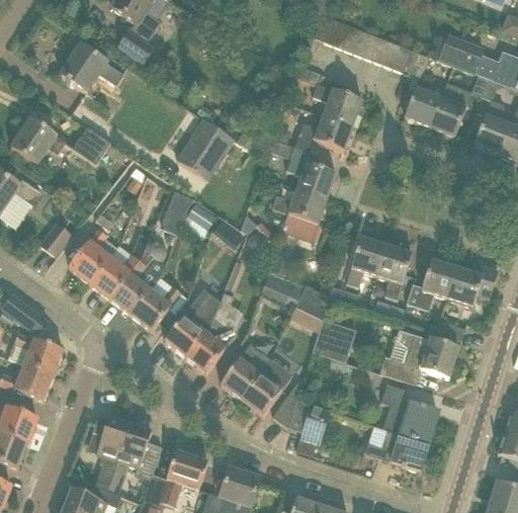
[(116,0),(111,7),(134,23),(117,46),(144,64),(154,49),(147,44),(162,23),(156,19),(168,2),(165,0),(116,0)]
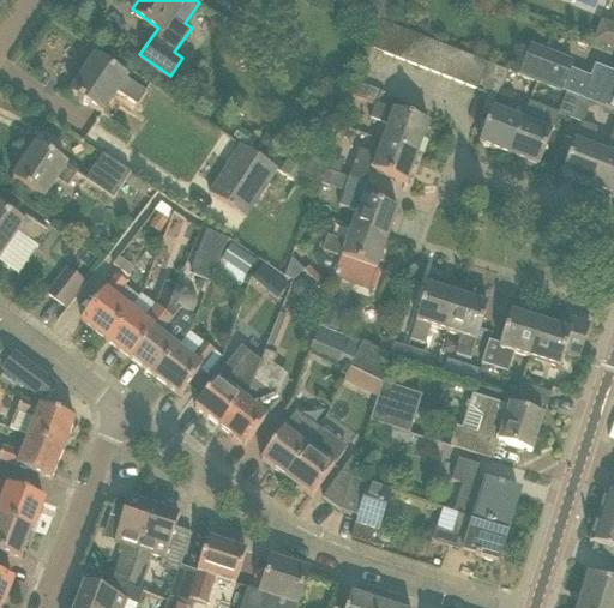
[(372,46),(384,49),(395,23),(383,18),(372,46)]
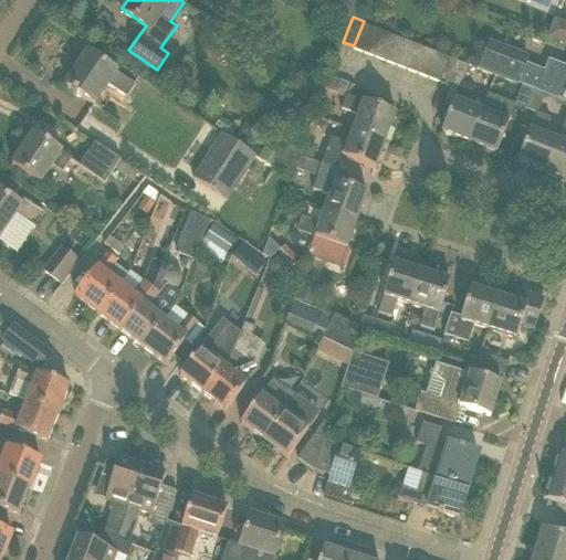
[(364,21),(354,45),(365,50),(375,25),(364,21)]
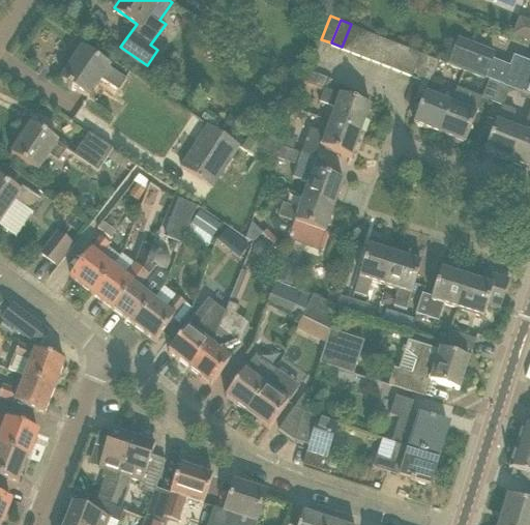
[(342,47),(352,51),(360,28),(351,24),(342,47)]
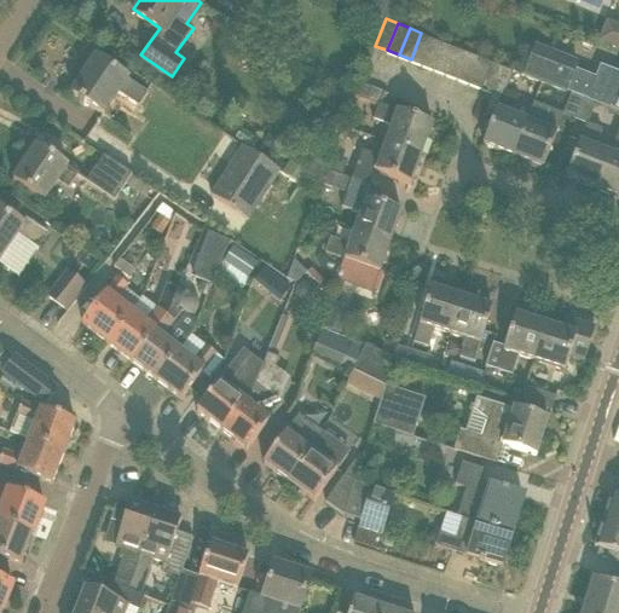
[(411,59),(422,64),(433,36),(421,33),(411,59)]
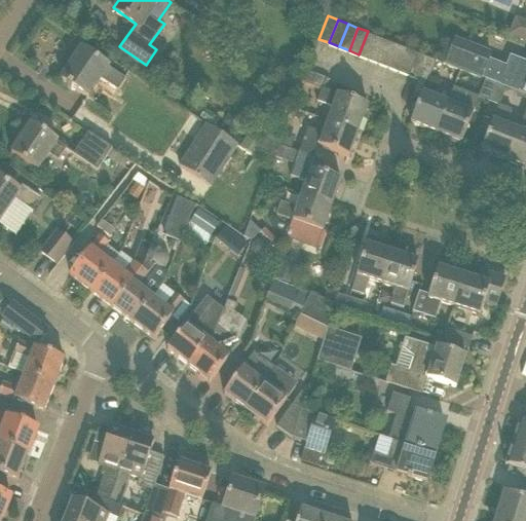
[(369,58),(378,35),(368,31),(359,54),(369,58)]
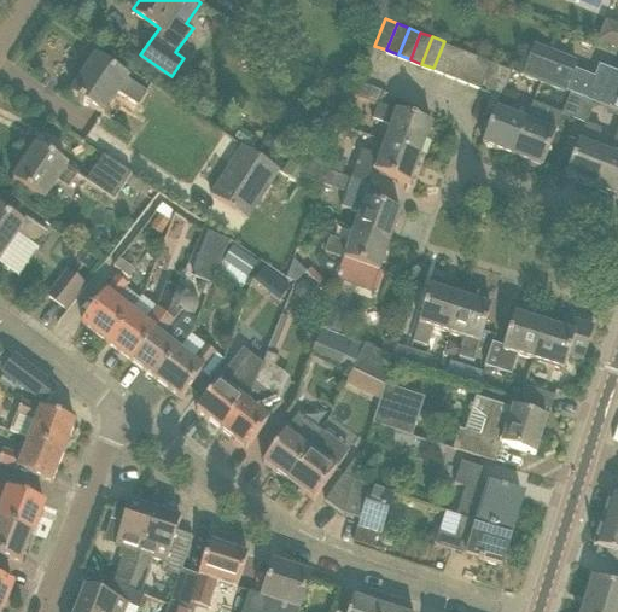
[(433,68),(445,73),(455,46),(444,41),(433,68)]
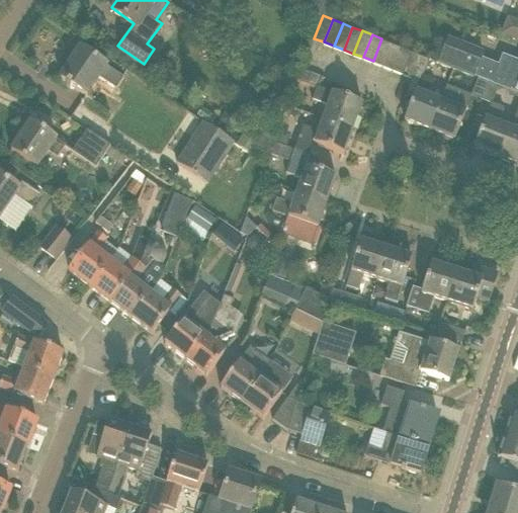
[(373,61),(382,65),(392,41),(381,38),(373,61)]
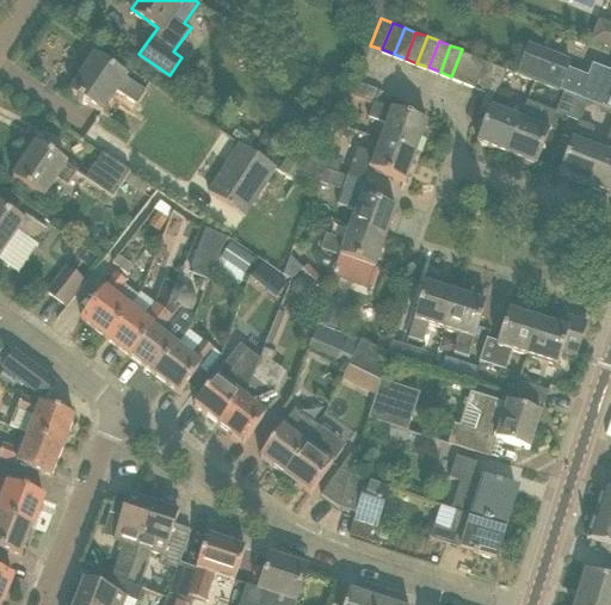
[(568,61),(529,45),(517,71),(559,87),(568,61)]
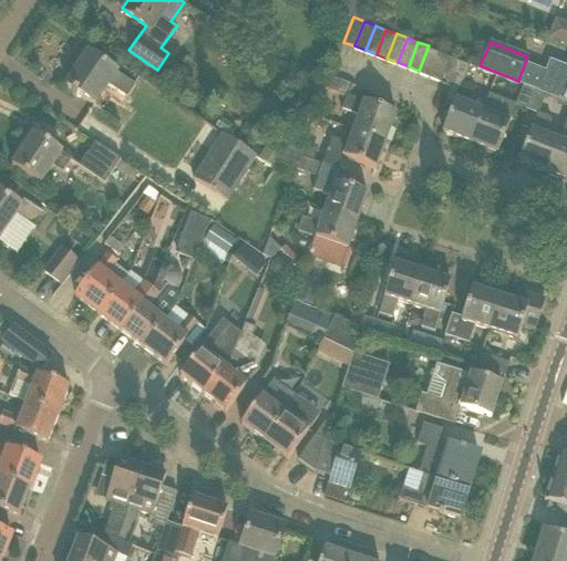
[(419,71),(430,74),(440,50),(429,45),(419,71)]
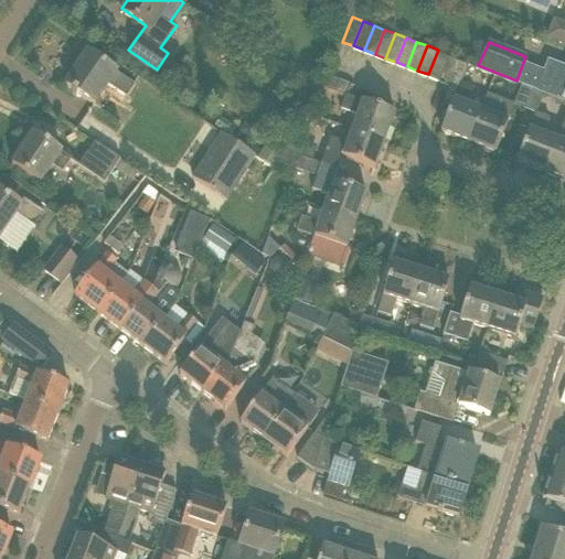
[(94,101),(95,100),(103,106),(115,87),(127,95),(135,83),(87,50),(65,82),(73,87),(72,88),(75,90),(76,89),(94,101)]
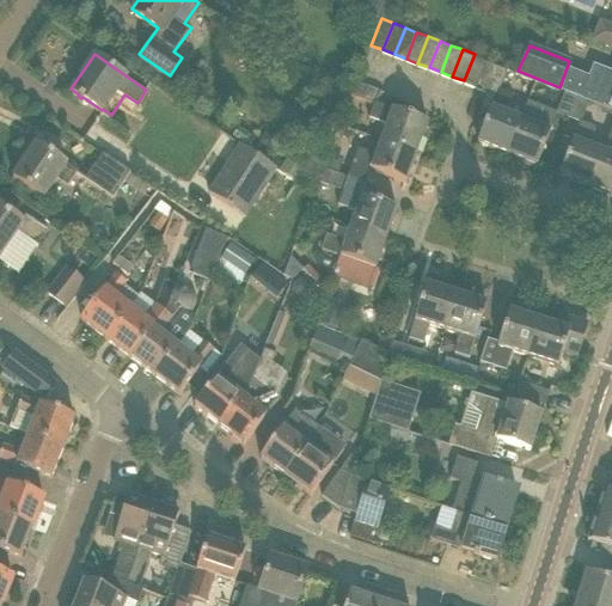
[(464,80),(475,85),(485,59),(475,54),(464,80)]
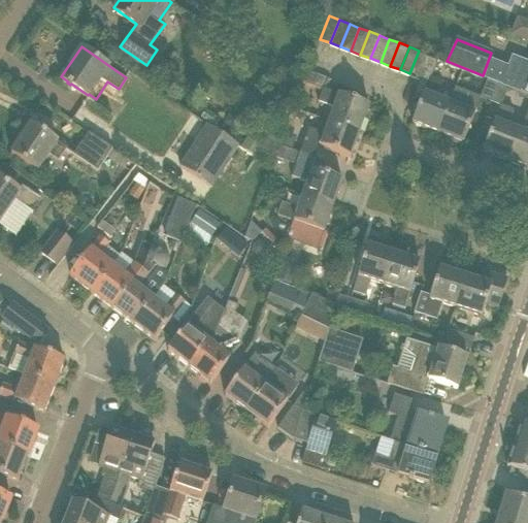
[(415,88),(416,89),(423,92),(411,120),(436,129),(448,100),(435,96),(441,79),(430,75),(437,58),(419,51),(409,73),(420,76),(415,88)]
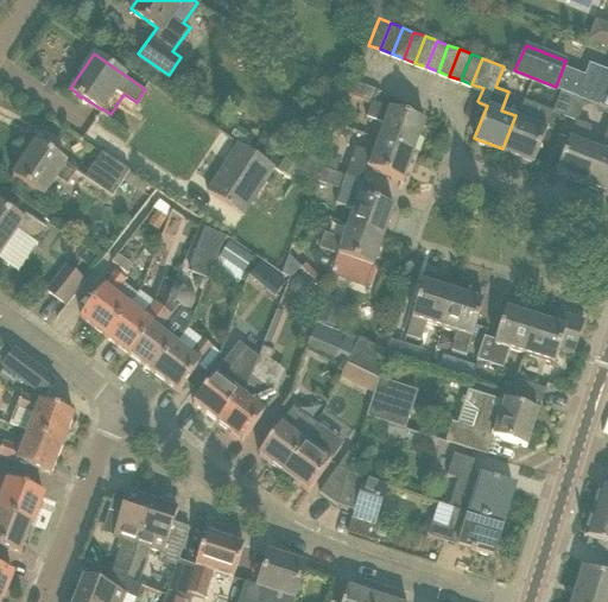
[(607,67),(589,61),(576,94),(586,97),(607,106),(607,67)]
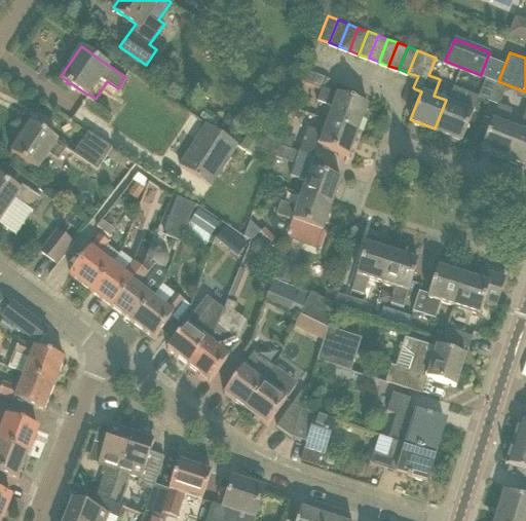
[(489,98),(495,80),(485,76),(479,94),(489,98)]
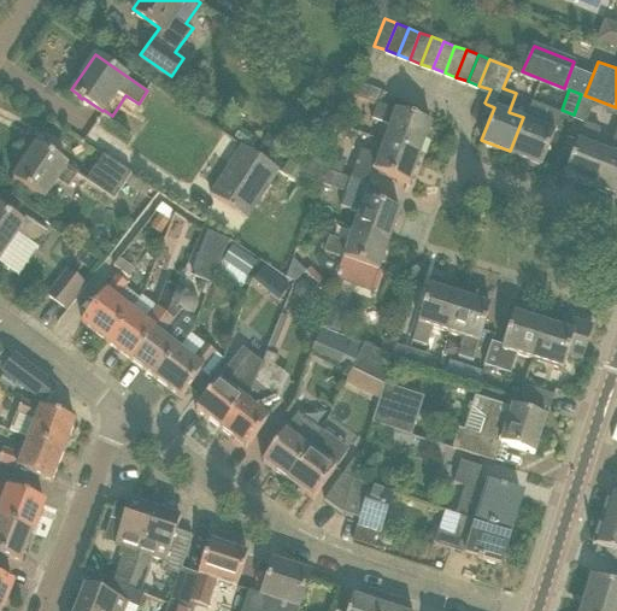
[(526,118),(523,117),(510,151),(541,163),(562,110),(546,105),(547,104),(533,98),(526,118)]
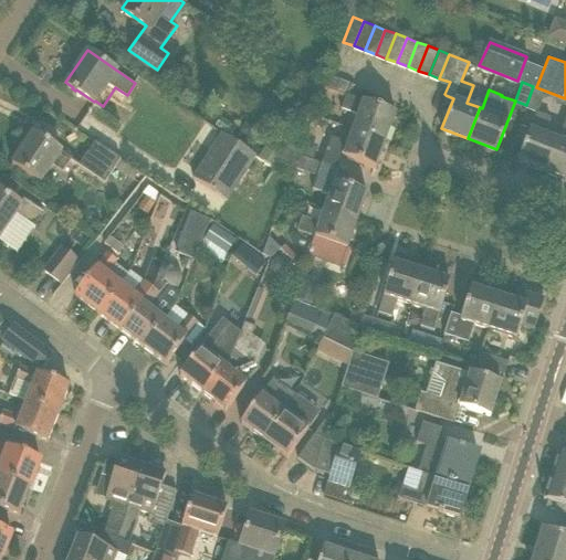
[(360,113),(355,127),(385,138),(396,109),(347,93),(343,106),(360,113)]
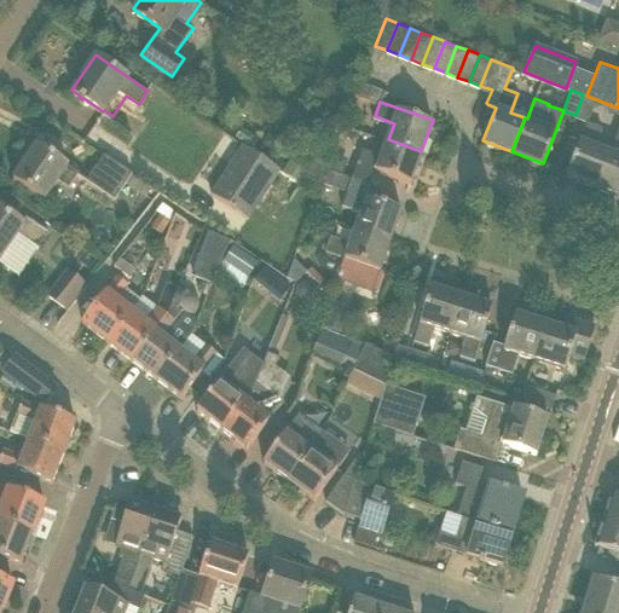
[(566,173),(596,185),(609,150),(594,144),(601,126),(586,120),(566,173)]
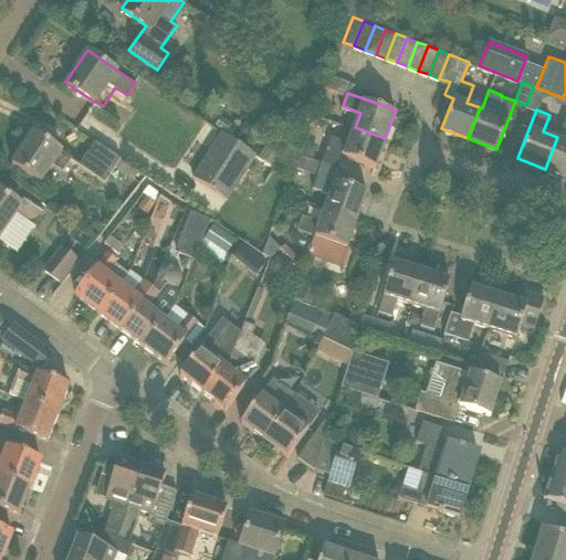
[(323,160),(338,166),(344,154),(375,165),(385,138),(355,127),(350,140),(333,135),(323,160)]
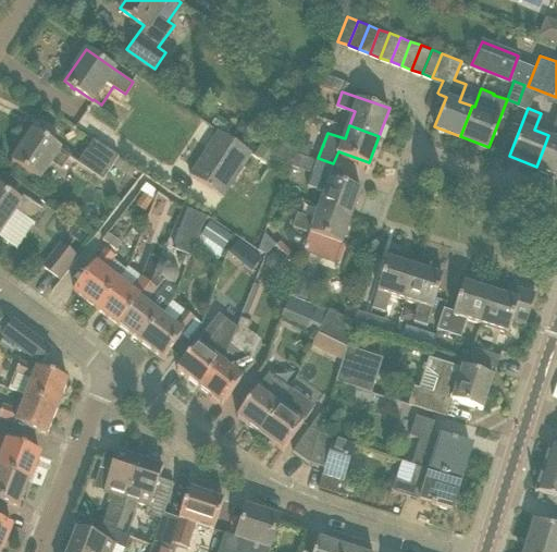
[(33,127),(11,159),(39,179),(51,160),(61,168),(70,155),(58,147),(59,146),(33,127)]
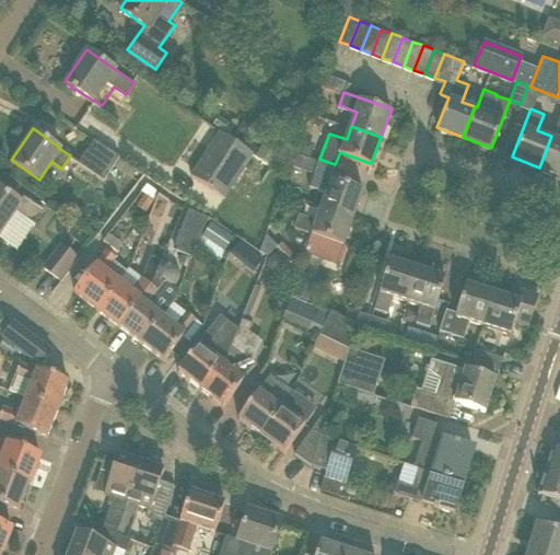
[(229,198),(257,155),(252,153),(220,130),(190,173),(222,195),(223,194),(229,198)]
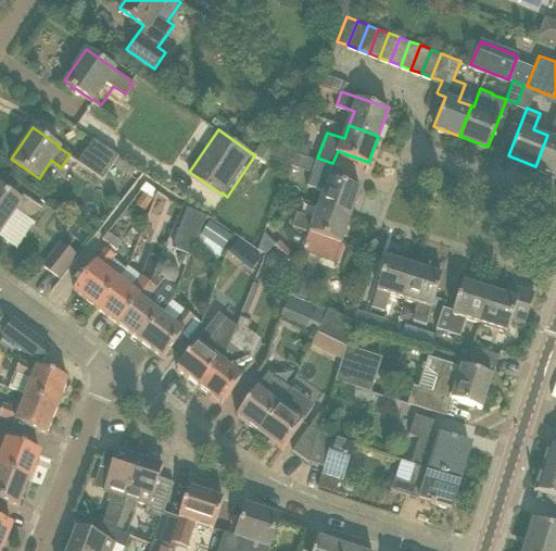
[(555,138),(547,135),(535,166),(555,174),(555,138)]
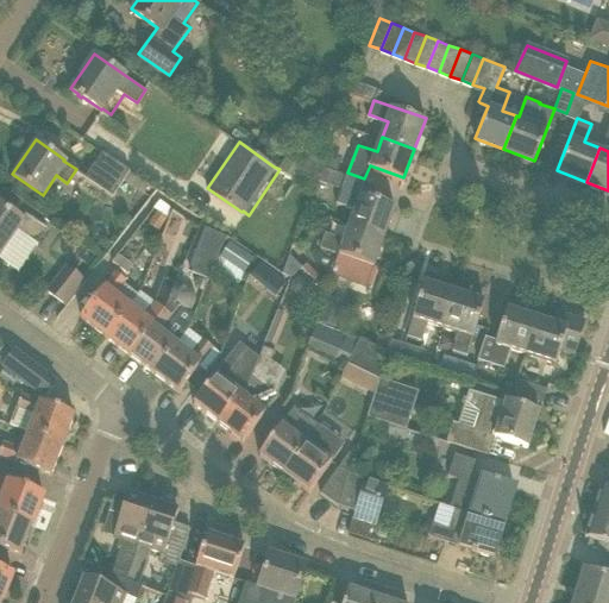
[(112,195),(129,169),(101,151),(85,176),(112,195)]
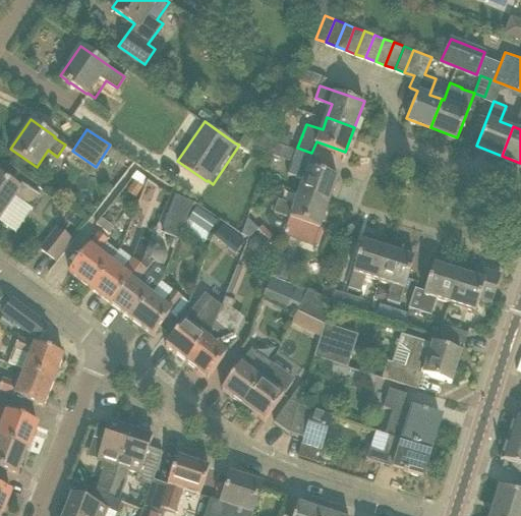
[(328,202),(338,174),(307,164),(311,153),(297,148),(288,171),(304,177),(299,191),(328,202)]
